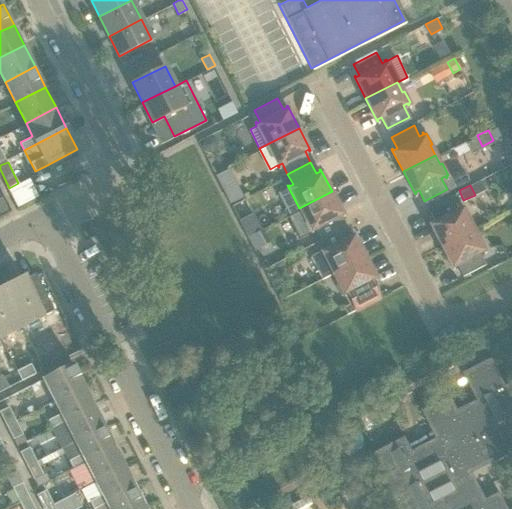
[(315,226),(320,237),(343,225),(338,215),(341,213),(342,214),(343,214),(332,191),(299,208),(300,210),(294,213),(305,234),(312,230),(311,228),(315,226)]
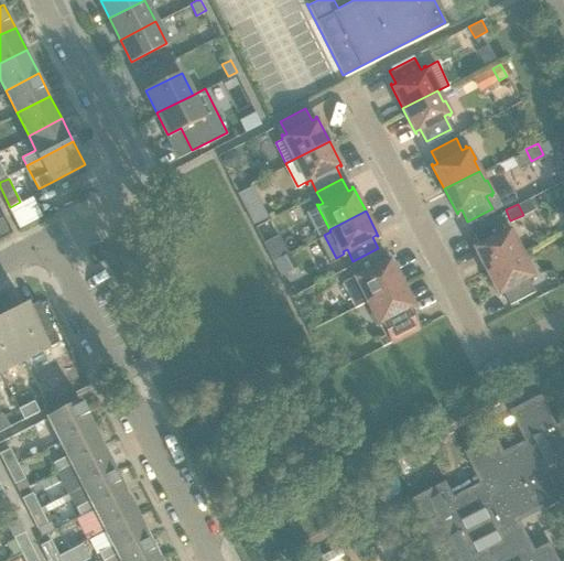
[(473,244),(486,269),(521,250),(516,239),(518,239),(511,226),(509,227),(508,225),(507,226),(508,228),(503,230),(497,218),(473,230),(478,243),(475,245),(474,244),(473,244)]
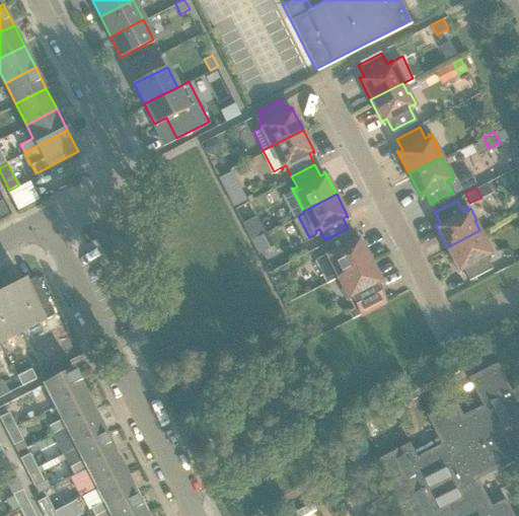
[(325,281),(337,275),(369,259),(358,235),(357,236),(357,237),(354,239),(348,228),(324,240),(325,242),(320,244),(325,253),(315,259),(325,281)]
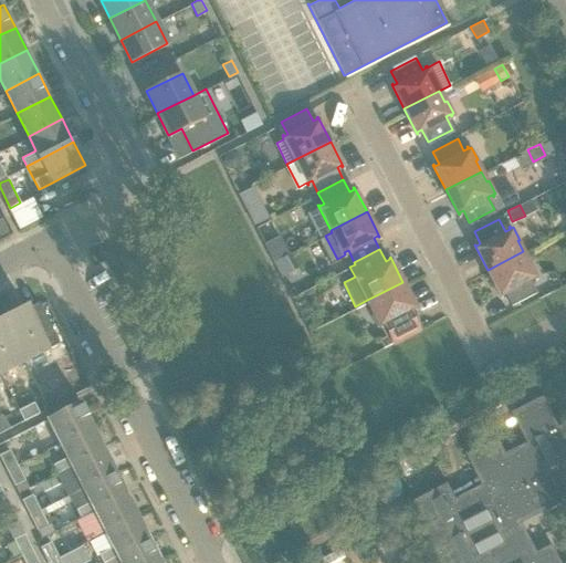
[(500,294),(501,294),(500,292),(504,290),(511,302),(535,290),(530,278),(533,275),(534,277),(535,277),(535,274),(536,273),(530,261),(528,262),(523,251),(488,270),(500,294)]
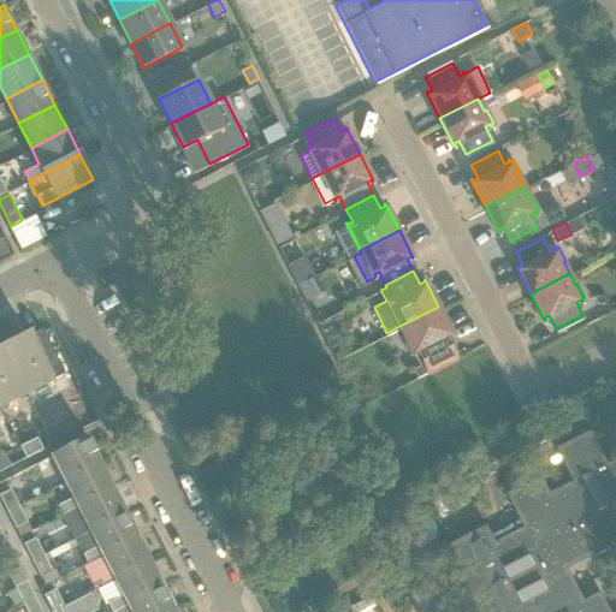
[(403,339),(410,352),(413,351),(414,354),(415,352),(414,351),(419,349),(425,360),(413,367),(416,375),(456,355),(445,334),(450,332),(451,334),(452,333),(438,307),(400,326),(406,338),(403,339)]
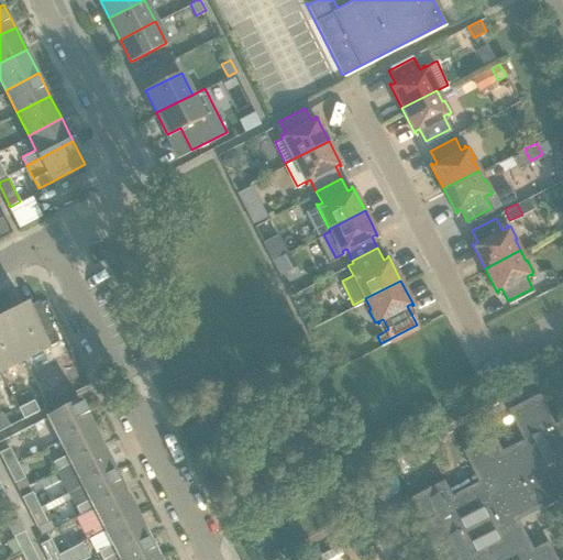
[(2,314),(24,358),(59,340),(39,299),(15,311),(14,307),(2,314)]
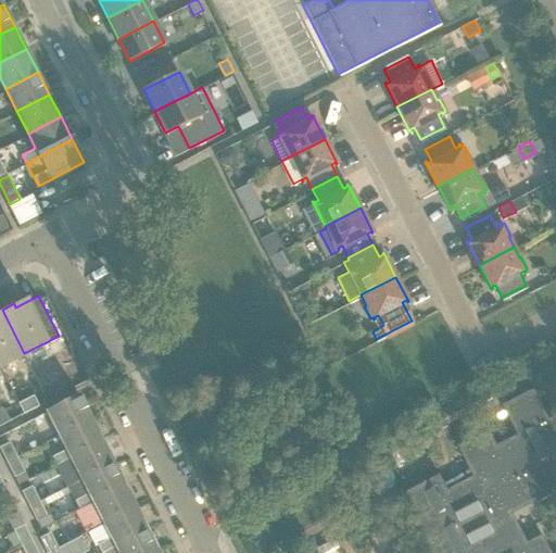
[(0,363),(1,365),(24,353),(2,310),(0,310),(0,363)]
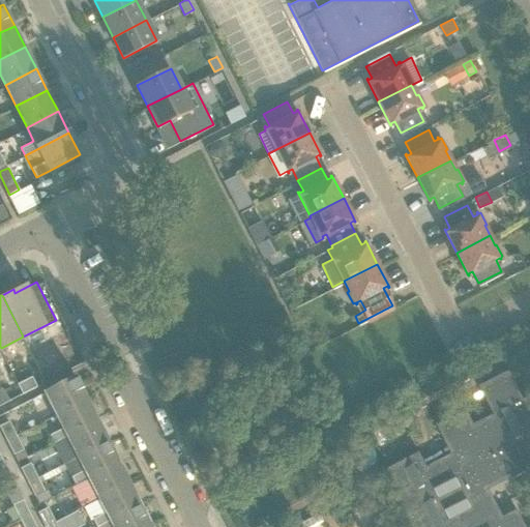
[(527,526),(518,508),(503,516),(486,481),(513,468),(517,475),(529,468),(529,396),(525,399),(509,370),(479,385),(494,414),(475,423),(468,409),(438,425),(452,454),(428,466),(420,451),(381,472),(395,500),(404,496),(411,509),(403,514),(409,526),(527,526)]
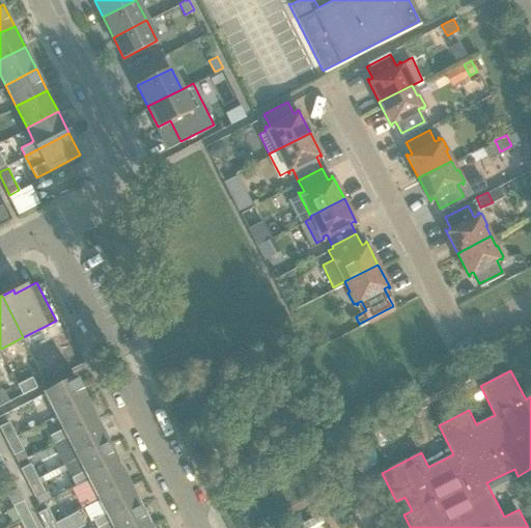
[(44,392),(55,413),(86,397),(75,376),(44,392)]
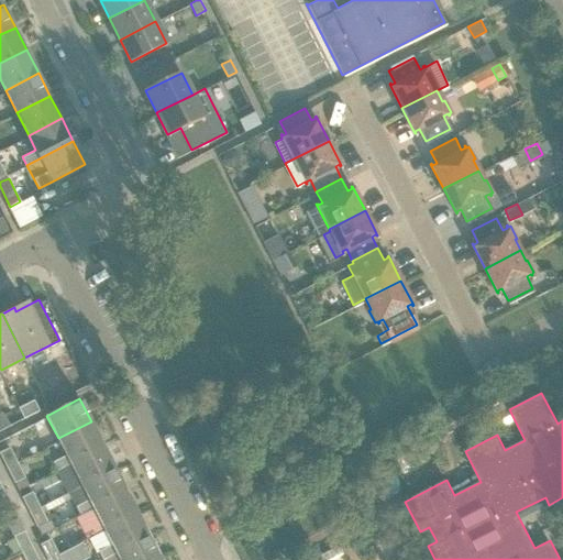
[(30,401),(19,407),(23,417),(35,410),(30,401)]
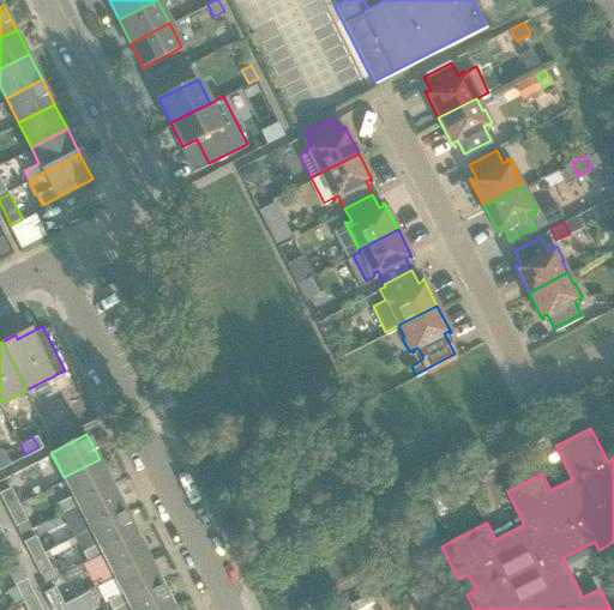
[(64,477),(72,494),(72,495),(58,501),(62,509),(76,502),(113,484),(100,459),(64,477)]
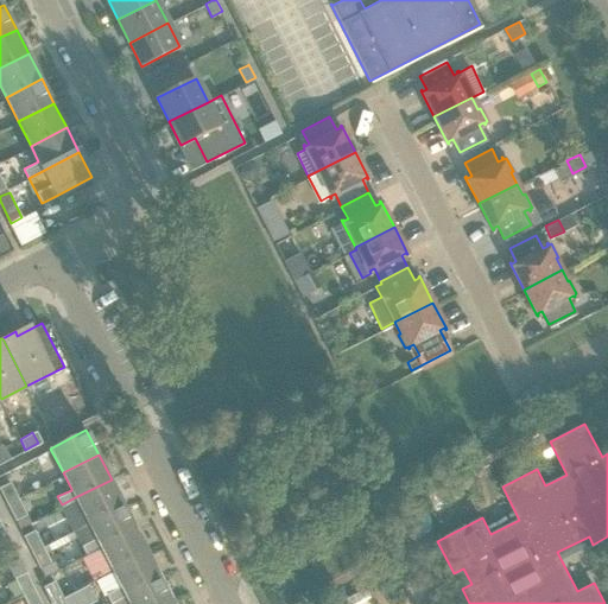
[(124,504),(112,479),(75,497),(88,522),(124,504)]
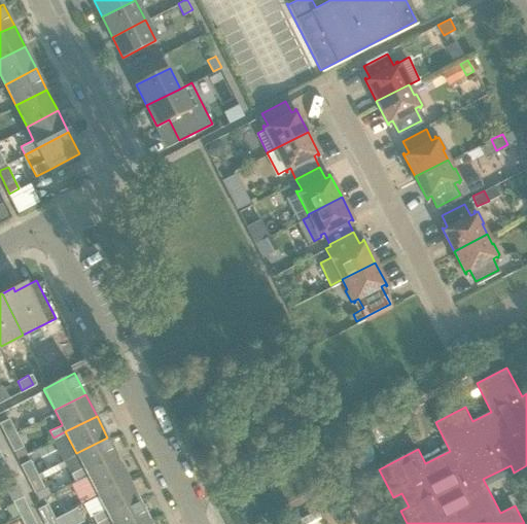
[(11,420),(1,425),(7,437),(16,431),(11,420)]
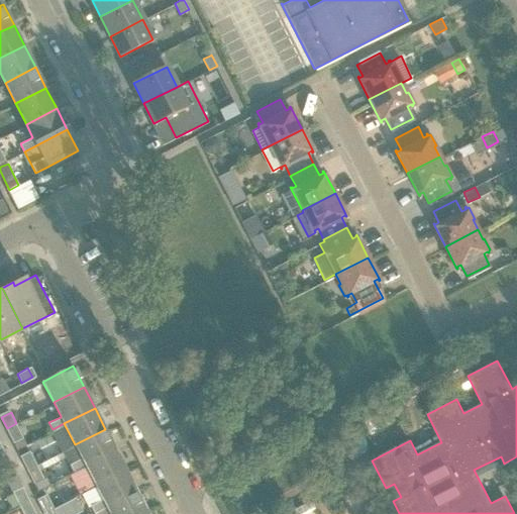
[(7,428),(12,439),(21,434),(16,423),(7,428)]
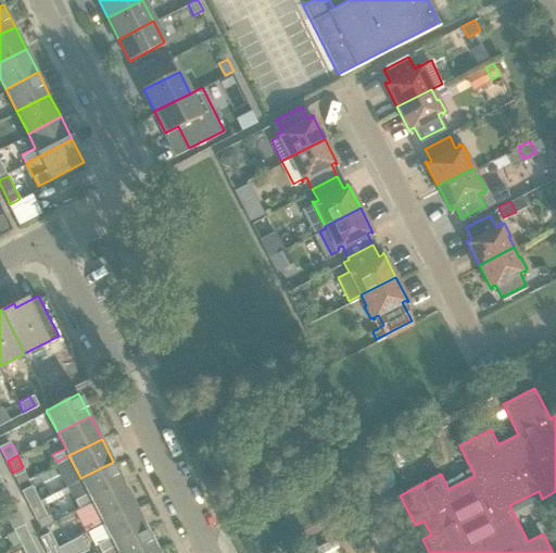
[(125,484),(113,462),(80,478),(88,492),(75,499),(79,506),(91,500),(125,484)]
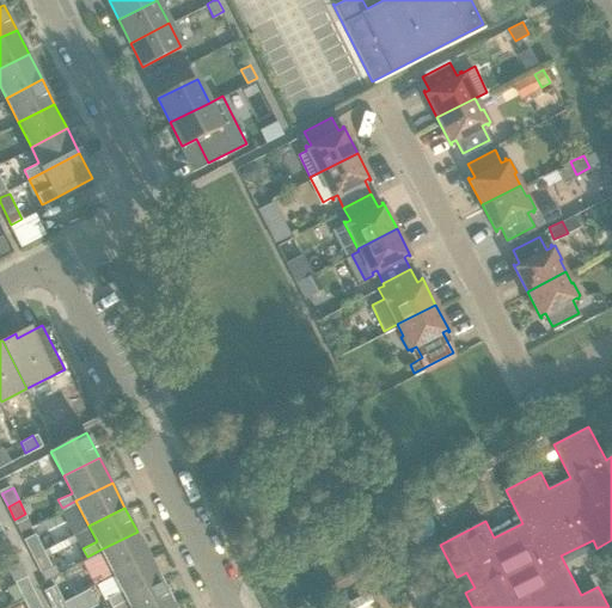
[(0,532),(0,547),(10,544),(4,530),(0,532)]
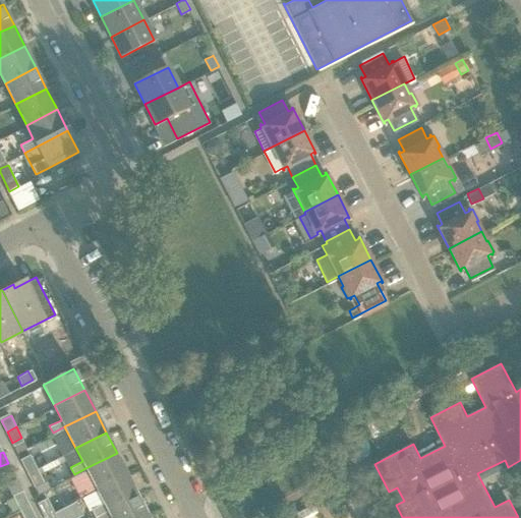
[(127,474),(117,453),(85,468),(97,490),(127,474)]
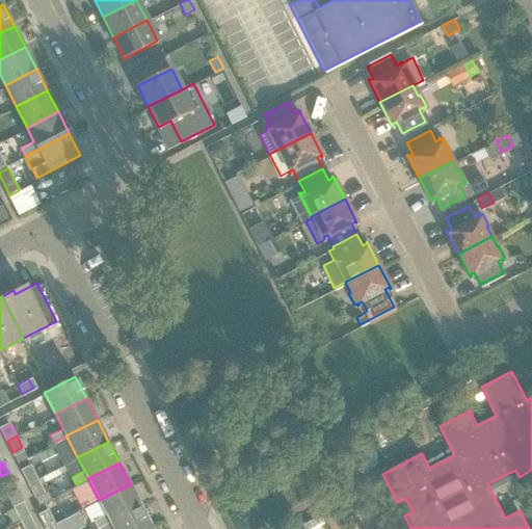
[(32,467),(23,471),(28,482),(37,478),(32,467)]
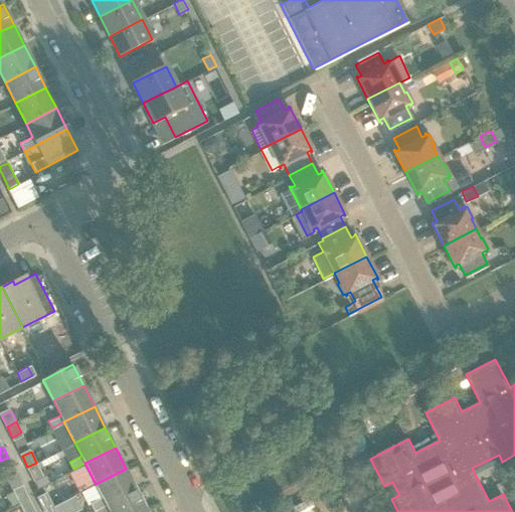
[(27,467),(32,478),(42,473),(36,463),(27,467)]
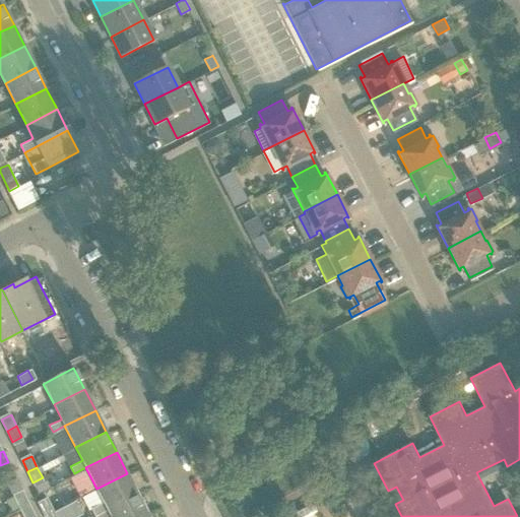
[(137,494),(127,473),(96,489),(103,502),(91,508),(95,515),(107,509),(137,494)]
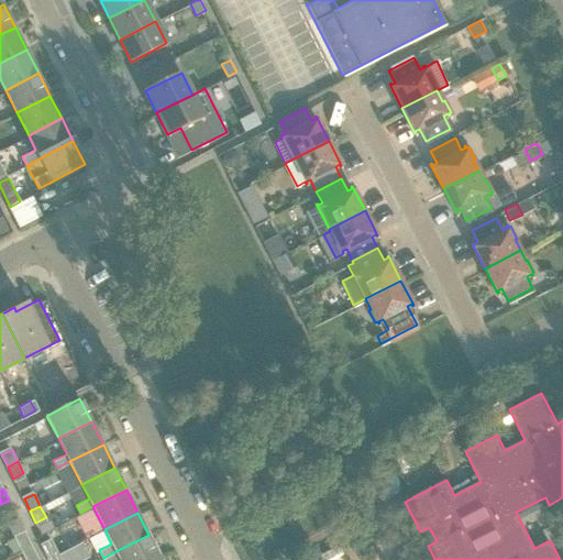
[(26,533),(15,538),(22,550),(32,545),(26,533)]
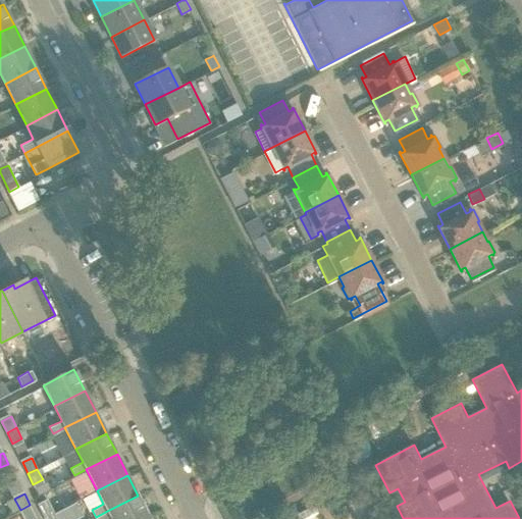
[(143,518),(149,516),(138,496),(107,511),(110,518),(143,518)]
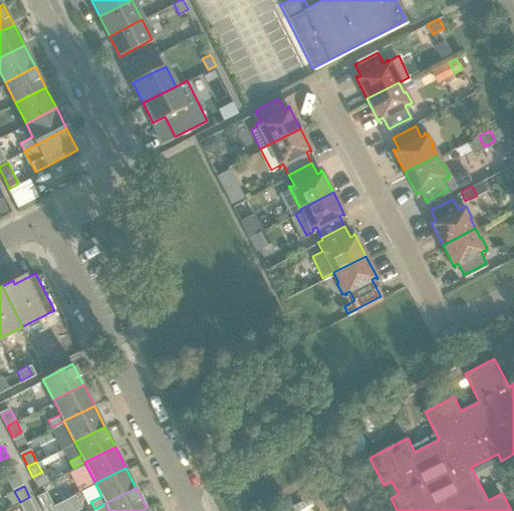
[(38,498),(44,509),(53,504),(48,494),(38,498)]
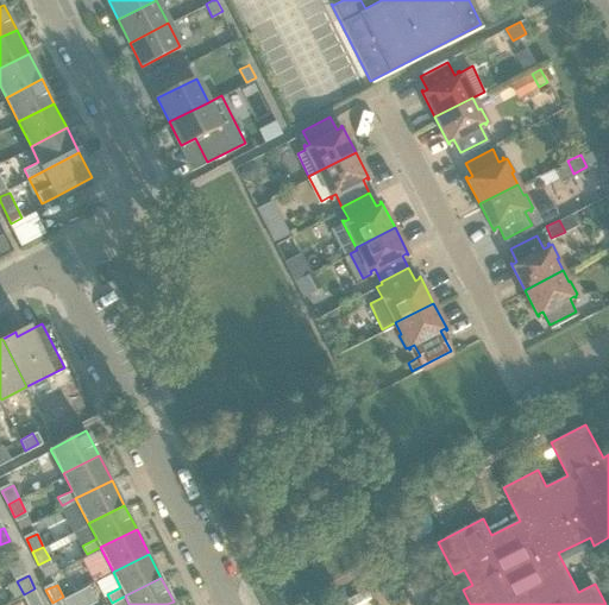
[(85,587),(63,598),(67,604),(89,604),(93,604),(85,587)]
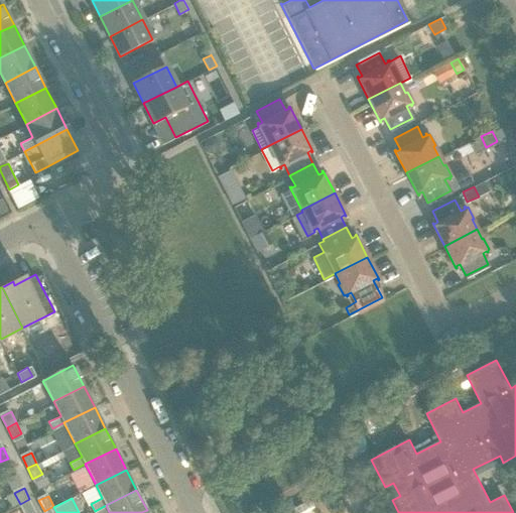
[(20,504),(24,512),(28,512),(34,510),(29,499),(20,504)]
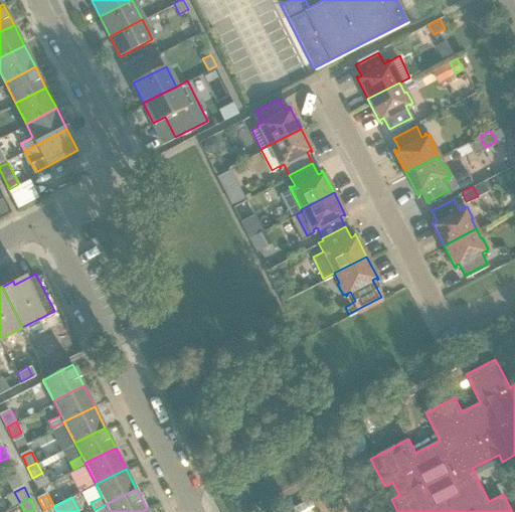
[(309,498),(291,507),(294,511),(298,511),(312,505),(309,498)]
